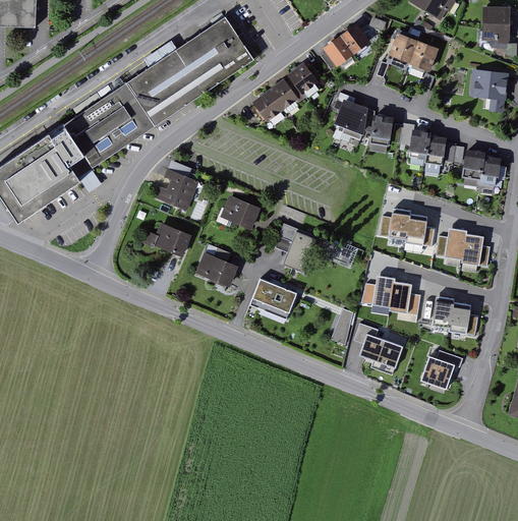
[(0,24),(34,25),(34,0),(0,0),(0,24)]
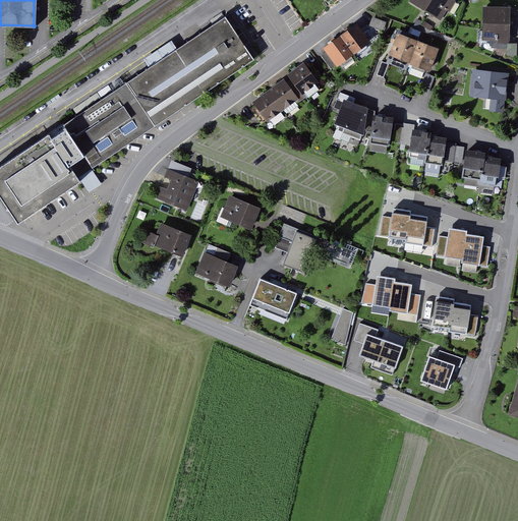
[(452,2),(448,0),(403,0),(403,2),(437,21),(443,10),(446,12),(452,2)]
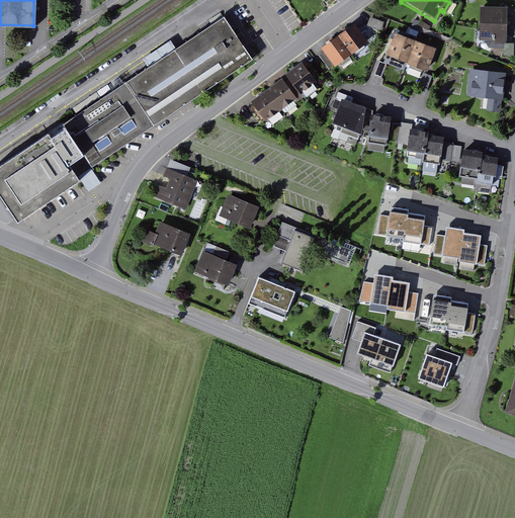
[(502,8),(476,7),(474,39),(501,40),(502,8)]
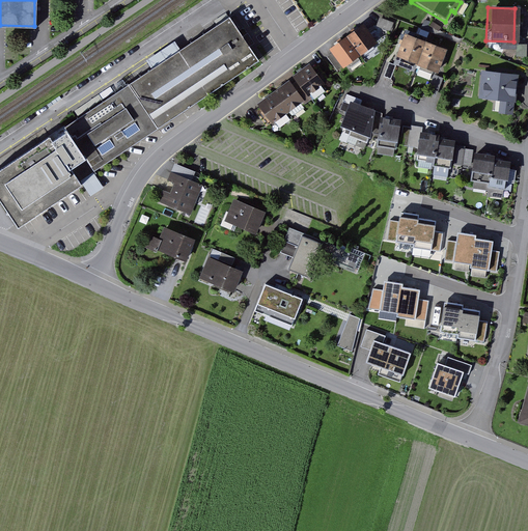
[(230,17),(66,124),(98,170),(261,61),(247,40),(230,17)]
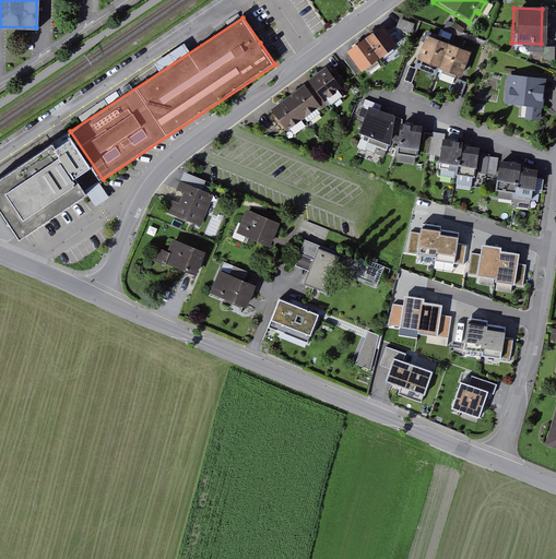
[(398,43),(383,24),(349,49),(363,68),(398,43)]
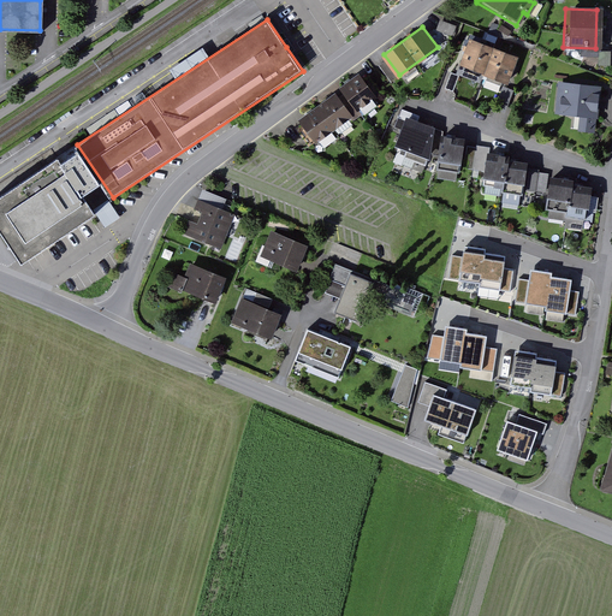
[(517,55),(468,39),(458,67),(507,83),(517,55)]
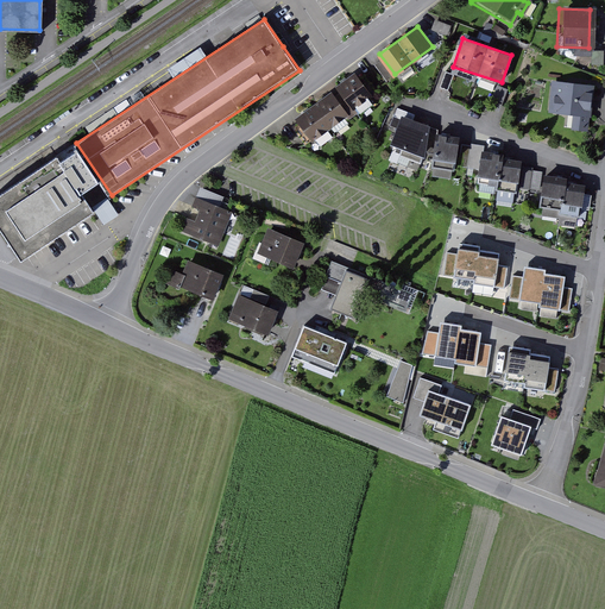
[(199,46),(165,64),(168,70),(202,54),(199,46)]
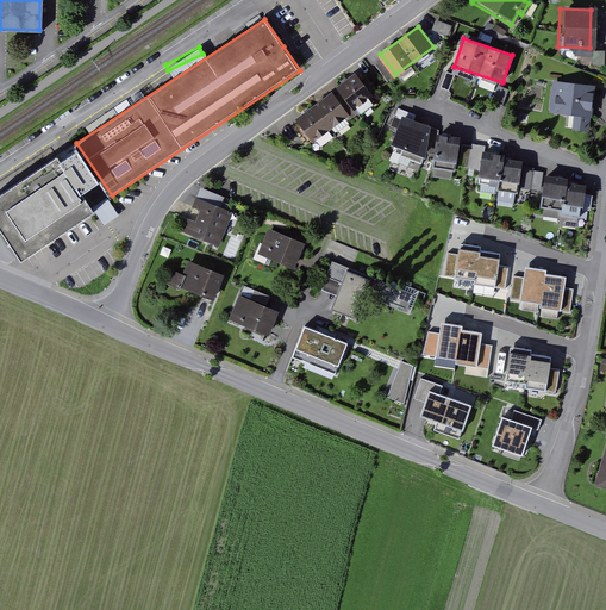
[(373,97),(355,73),(297,116),(314,139),(373,97)]
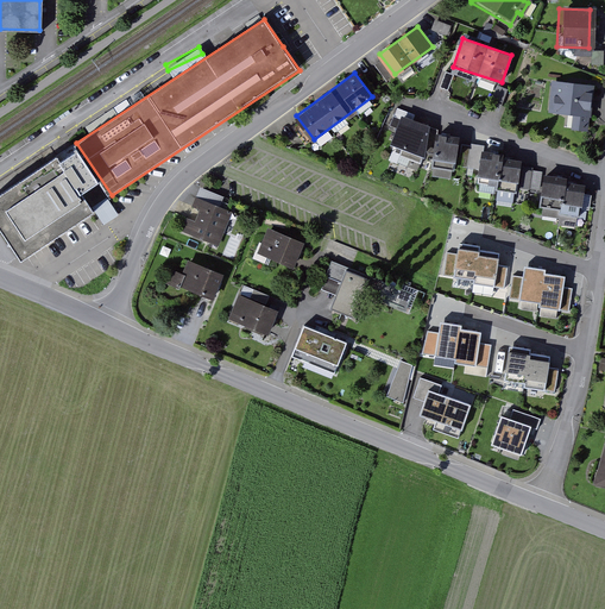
[(588,86),(547,81),(543,113),(567,117),(566,131),(584,133),(588,86)]
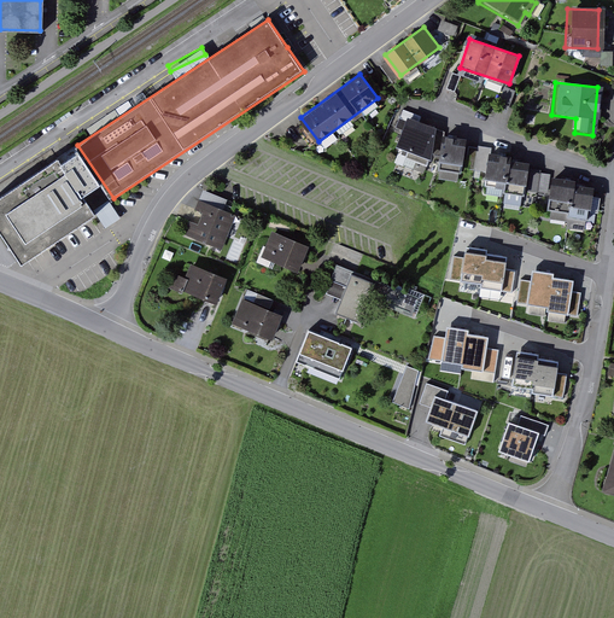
[(436,130),(399,117),(387,147),(424,161),(436,130)]
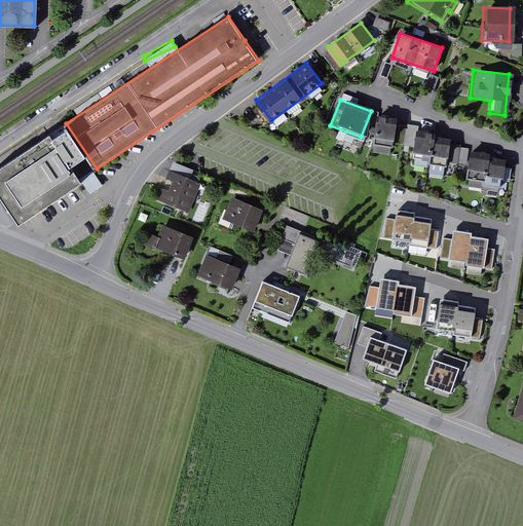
[(391,120),(372,118),(368,153),(386,155),(391,120)]
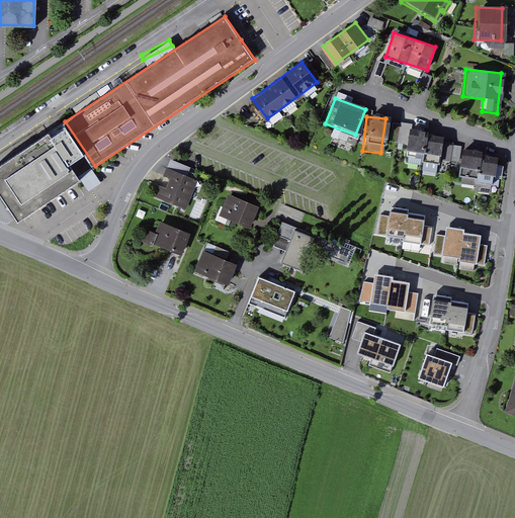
[(95,166),(65,121),(54,130),(0,165),(0,188),(19,218),(79,178),(88,191),(95,187),(101,183),(91,169),(95,166)]
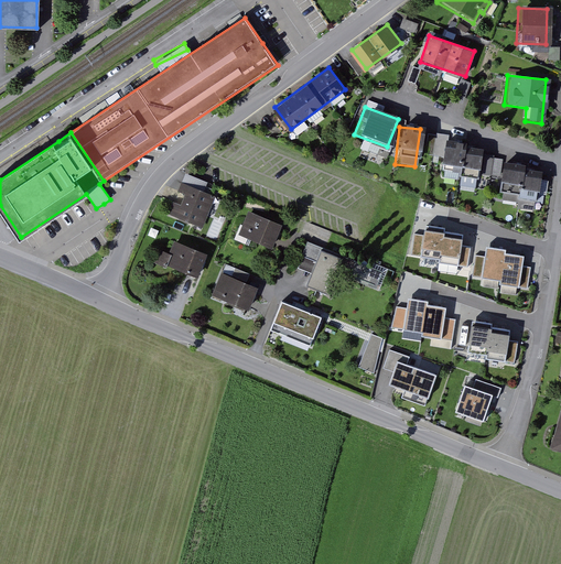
[(486,148),(449,140),(443,164),(482,172),(486,148)]
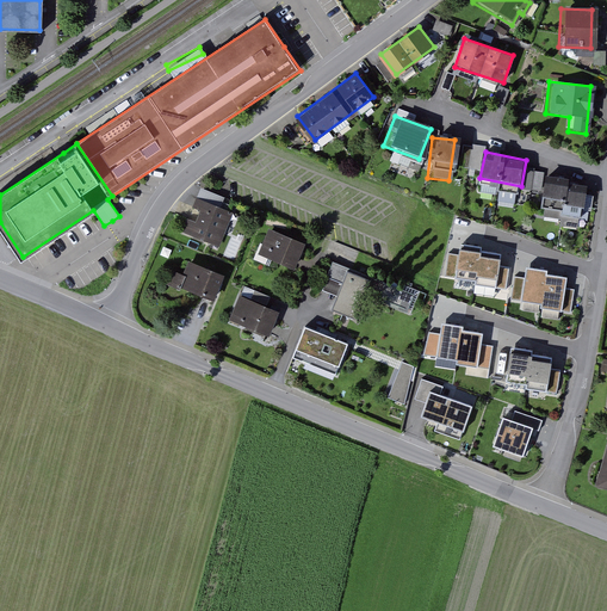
[(588,184),(547,176),(543,203),(583,210),(588,184)]
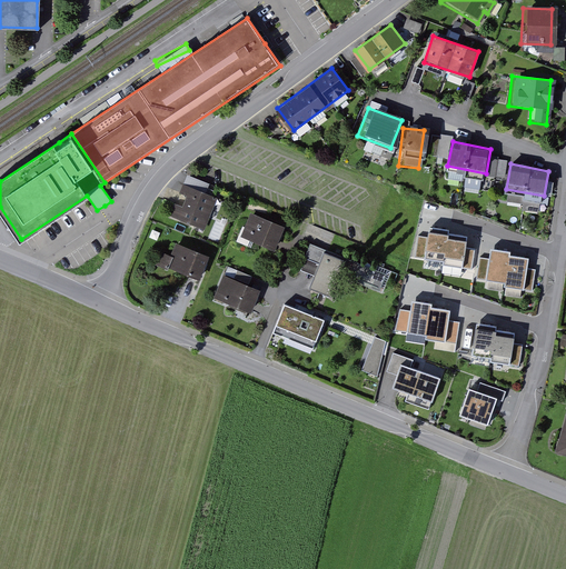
[(212,198),(178,185),(165,217),(199,230),(212,198)]
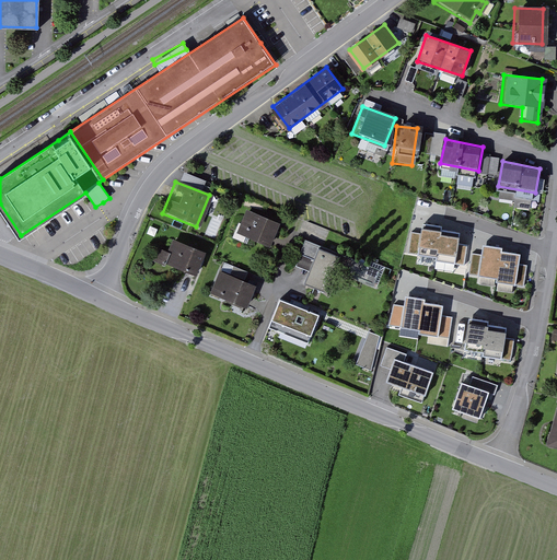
[(281,223),(247,209),(242,223),(239,222),(232,237),(245,243),(247,236),(271,247),(274,241),(281,223)]
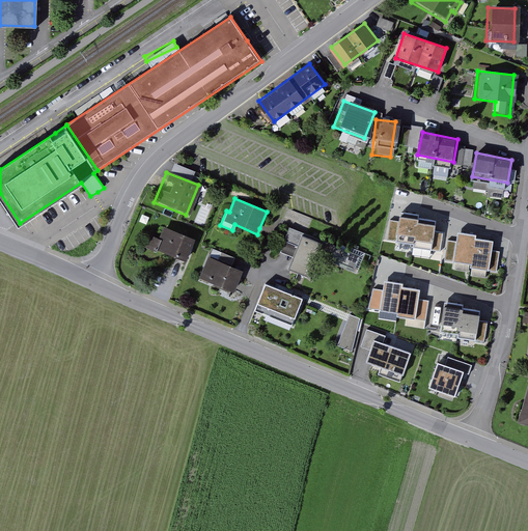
[(393,246),(438,253),(441,231),(433,229),(435,217),(388,210),(384,242),(393,243),(393,246)]
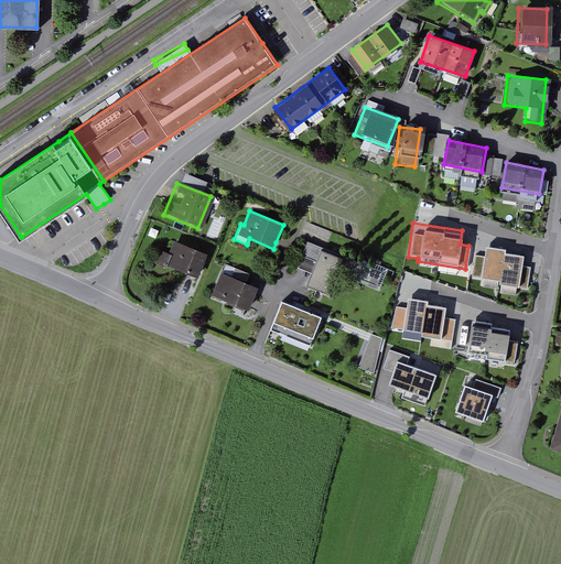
[(343,256),(309,241),(298,269),(305,272),(312,274),(308,286),(327,294),(343,256)]
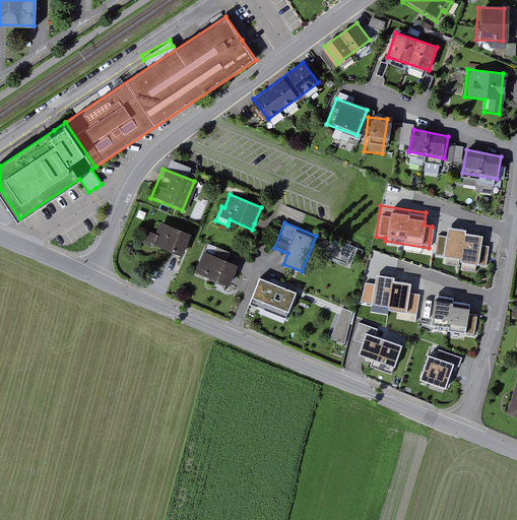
[(191,236),(160,223),(156,234),(146,230),(141,242),(152,246),(153,244),(175,253),(183,256),(191,236)]
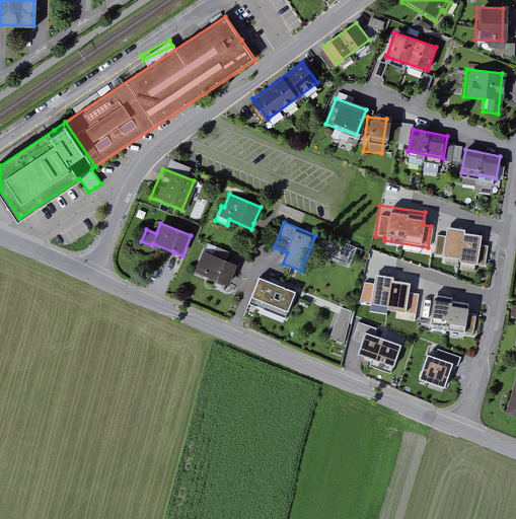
[(462,231),(439,227),(433,261),(472,268),(477,241),(461,238),(462,231)]
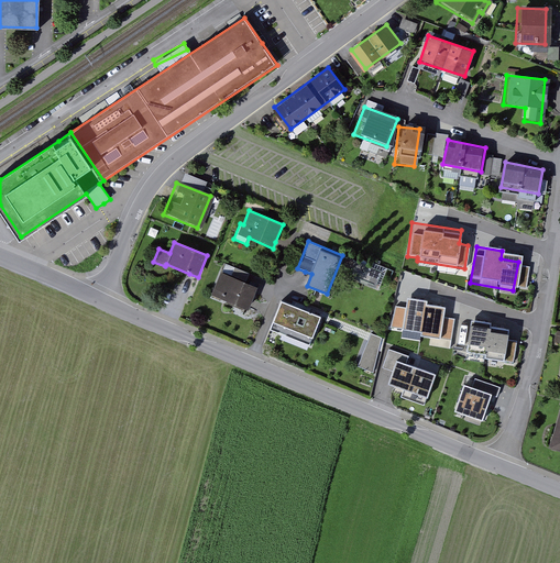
[(371,286),(382,268),(365,257),(354,275),(371,286)]
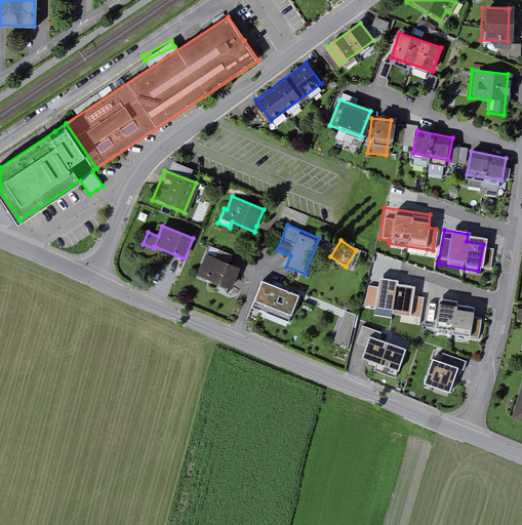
[(240,270),(205,254),(197,275),(232,290),(235,282),(240,270)]
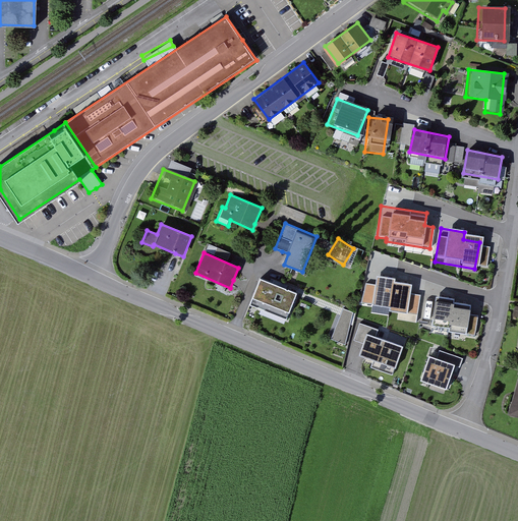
[(364,279),(361,305),(396,309),(395,319),(415,321),(418,294),(408,293),(409,280),(391,278),(391,274),(375,272),(373,280),(364,279)]
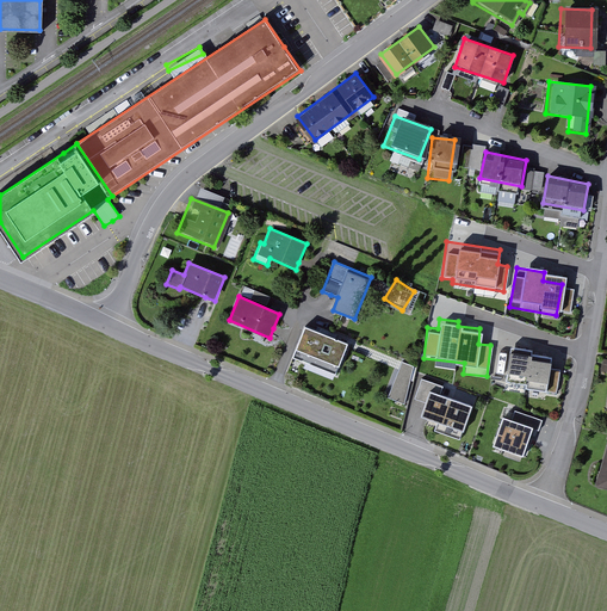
[(347,345),(305,328),(293,357),(335,374),(347,345)]
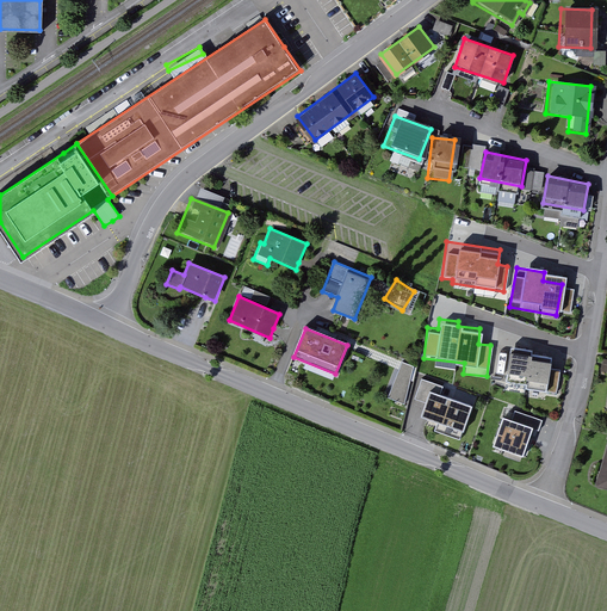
[(502,384),(544,392),(551,352),(508,344),(507,351),(496,349),(491,374),(503,376),(502,384)]
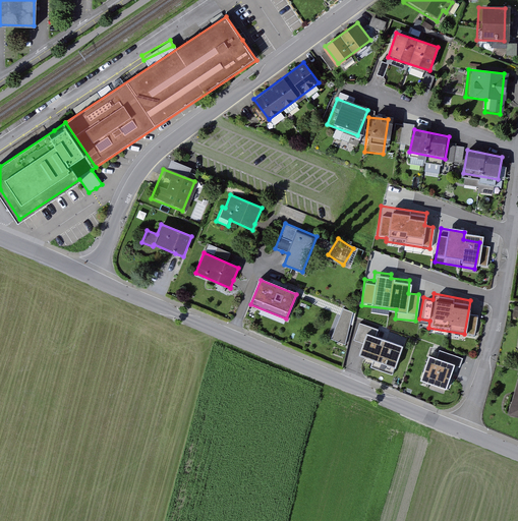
[(339,307),(331,339),(343,342),(351,310),(339,307)]
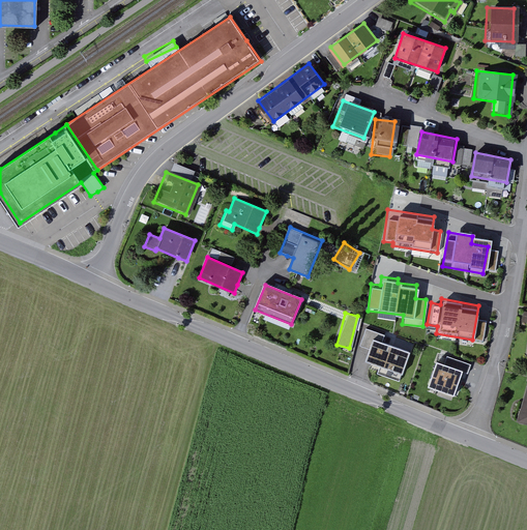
[(409,354),(366,340),(355,369),(400,384),(409,354)]
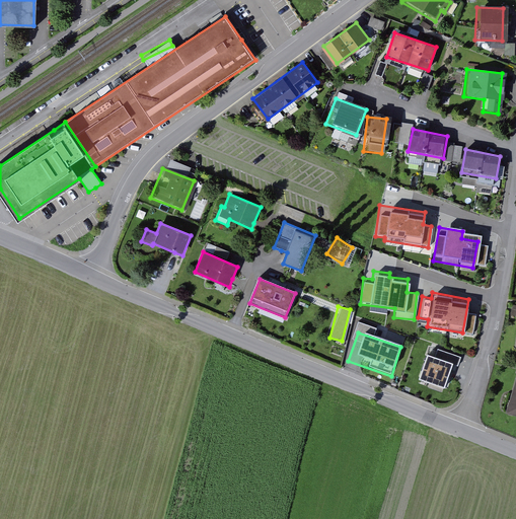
[(436,356),(426,353),(418,381),(447,390),(457,356),(437,350),(436,356)]
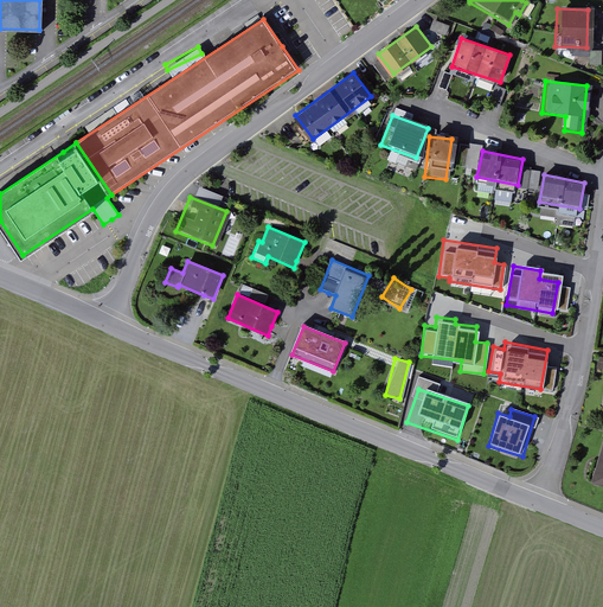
[(602,441),(597,440),(585,483),(602,487),(602,441)]
